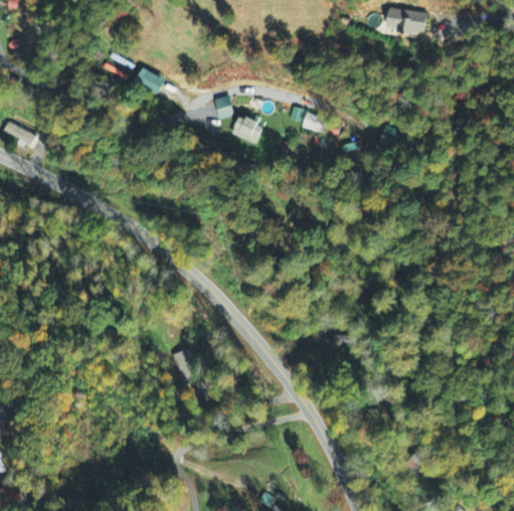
[(425,31),(426,10),(388,8),(387,27),(396,27),(396,32),(414,33),(414,30),(425,31)]
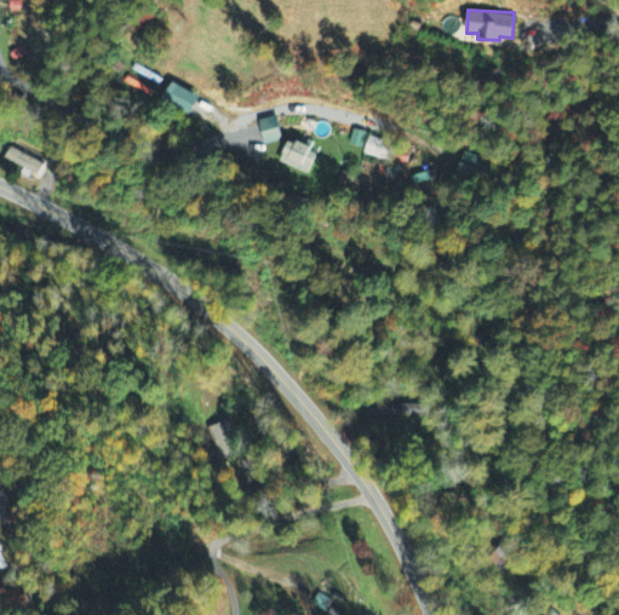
[(161,99),(189,114),(199,96),(171,81),(161,99)]
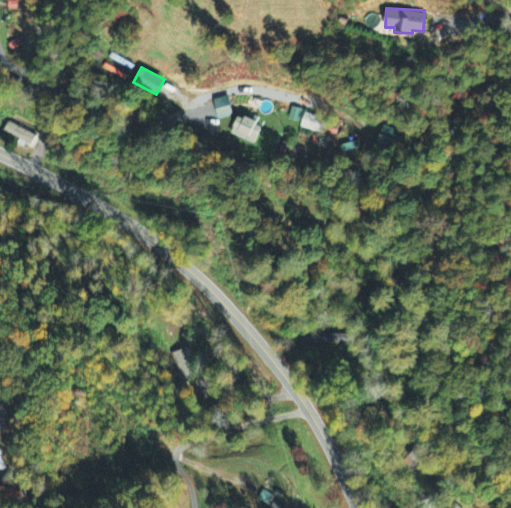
[(218,118),(232,114),(227,94),(212,98),(218,118)]
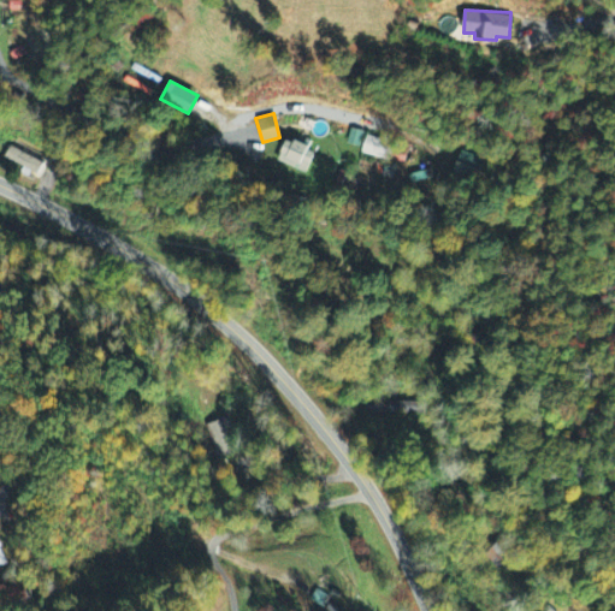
[(385,156),(389,138),(365,135),(361,152),(385,156)]
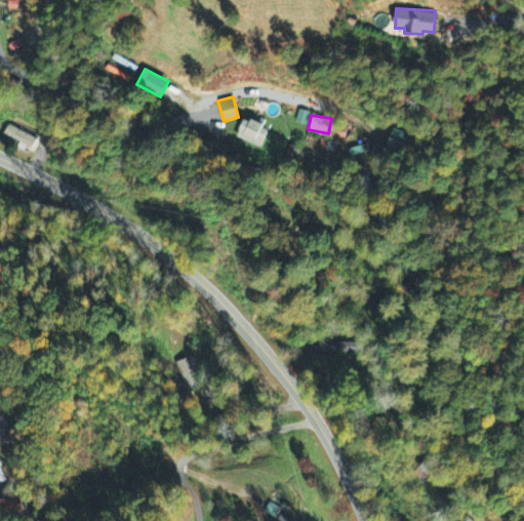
[(269,126),(244,117),(237,136),(260,146),(269,126)]
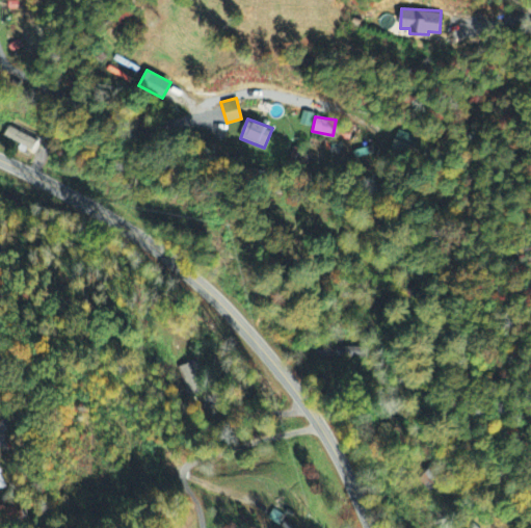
[(1,134),(31,149),(35,138),(6,125),(1,134)]
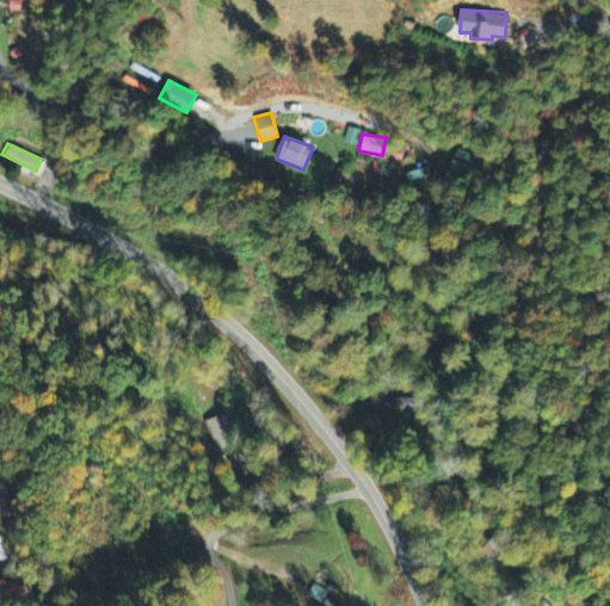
[(476,154),(454,149),(450,171),(473,175),(476,154)]
